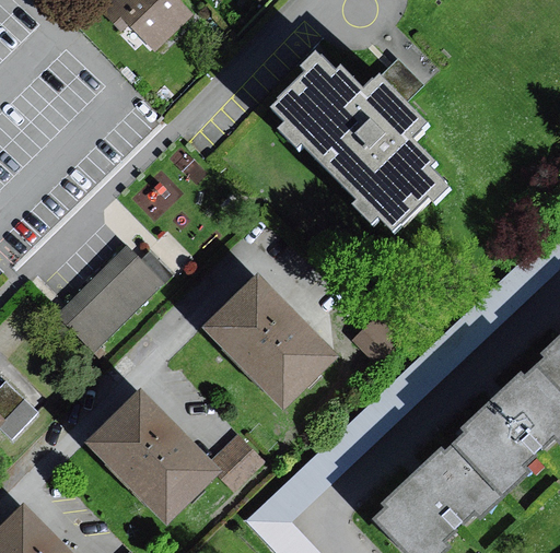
[(189,13),(176,0),(115,0),(106,9),(149,53),(189,13)]
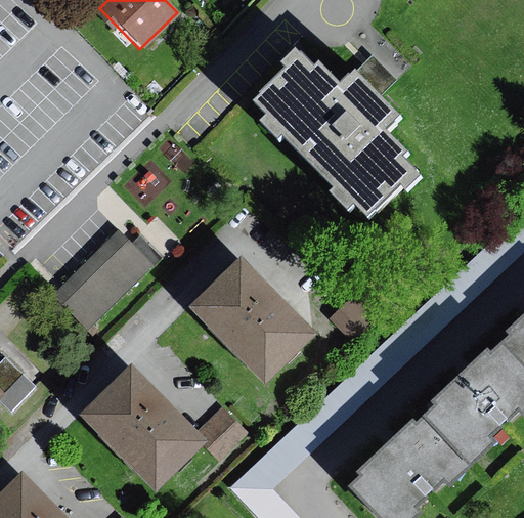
[(314,67),(296,49),(281,63),(287,69),(254,101),(267,115),(260,123),(278,141),(282,136),(334,186),(329,191),(349,211),(354,205),(368,218),(402,184),(407,189),(422,175),(403,158),(408,153),(386,130),(401,115),(355,70),(342,84),(319,62),(314,67)]
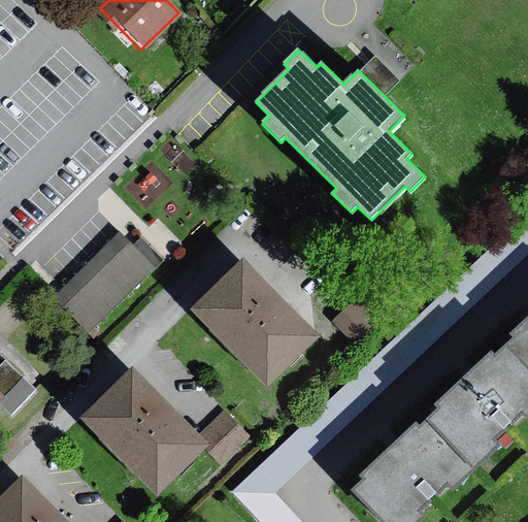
[(51,292),(85,328),(154,263),(119,227),(51,292)]
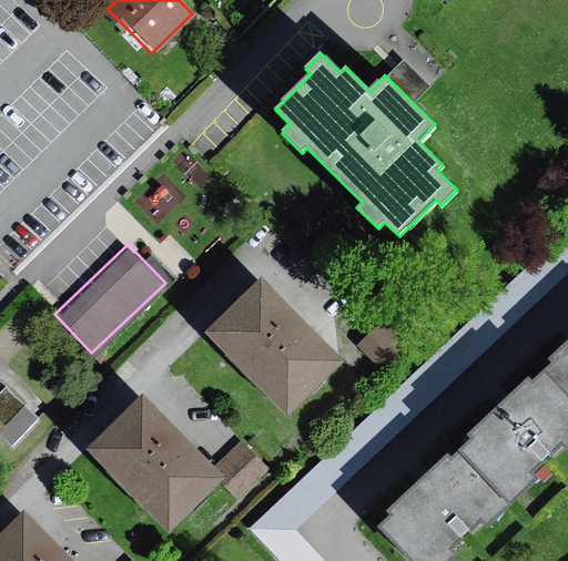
[(342,364),(264,283),(209,335),(286,416),(342,364)]
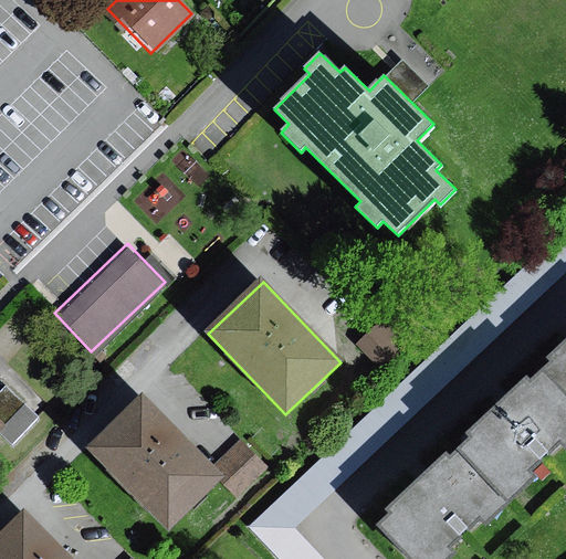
[(540,368),(565,394),(565,334),(545,355),(549,359),(540,368)]
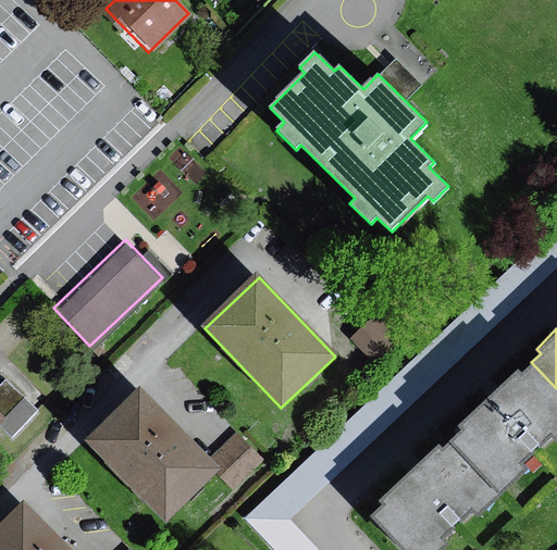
[(447,442),(496,495),(523,470),(516,461),(546,434),(553,440),(556,436),(556,388),(531,362),(519,374),(514,369),(455,424),(460,429),(447,442)]
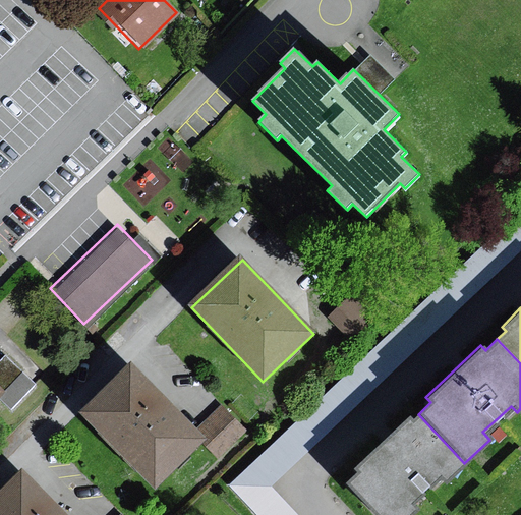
[(30,380),(1,352),(0,353),(0,399),(5,404),(30,380)]
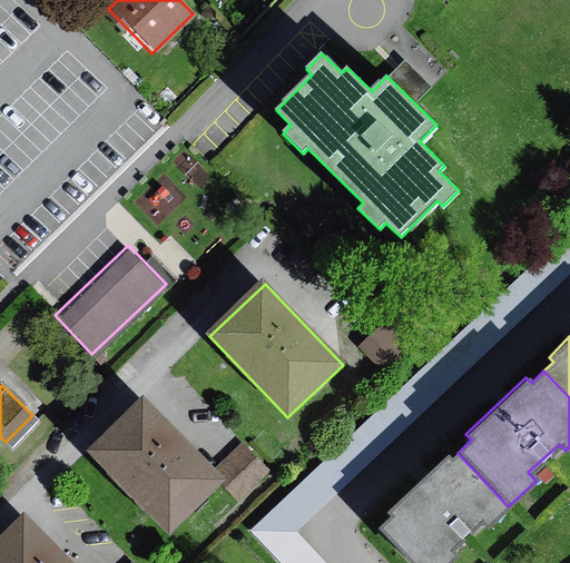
[(216,477),(139,399),(94,444),(169,522),(216,477)]
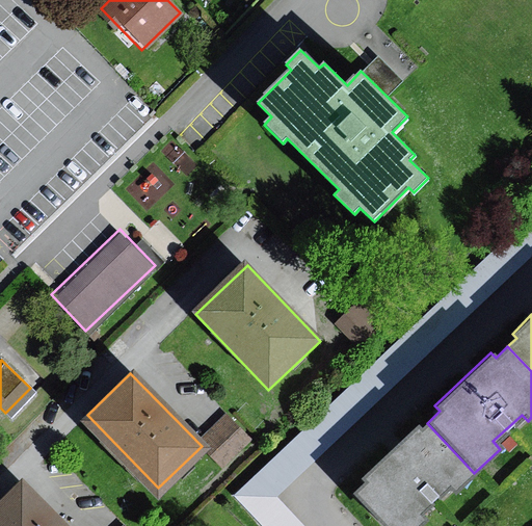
[(334,394),(235,483),(273,525),(318,525),(280,483),(353,417),(334,394)]
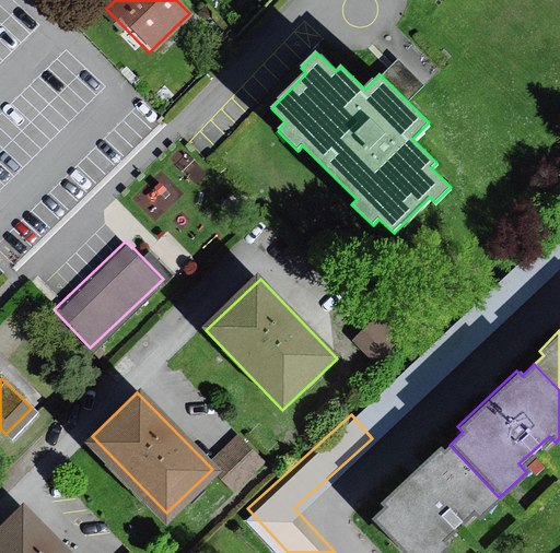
[(243,433),(217,459),(237,480),(264,453),(243,433)]
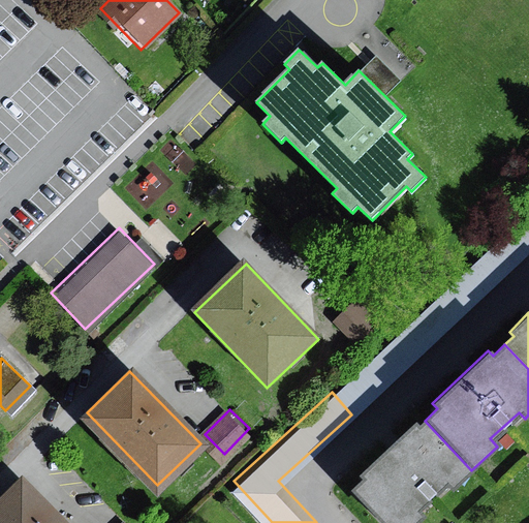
[(352,489),(383,522),(414,522),(425,514),(419,509),(446,483),(453,489),(471,470),(425,421),(419,425),(416,422),(361,474),(365,478),(352,489)]
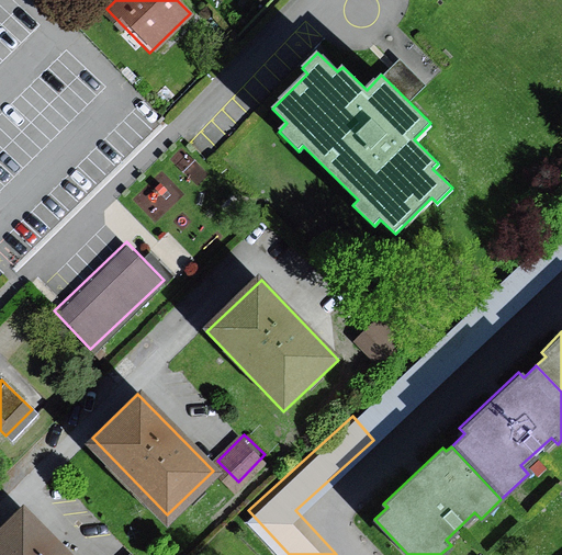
[(71,554),(62,544),(25,507),(0,531),(0,554),(71,554)]
